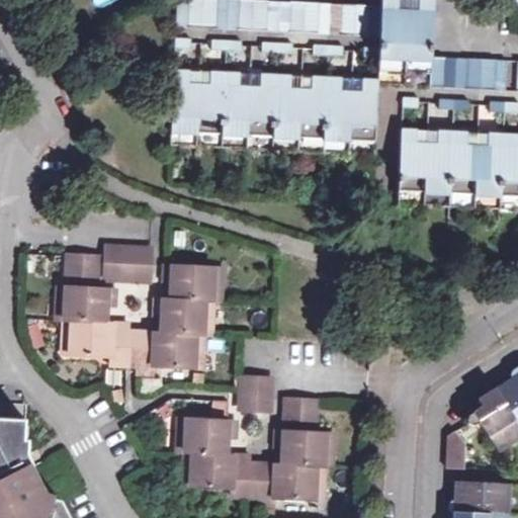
[(379,34),(381,4),(367,3),(293,0),(178,0),(177,25),(379,34)]
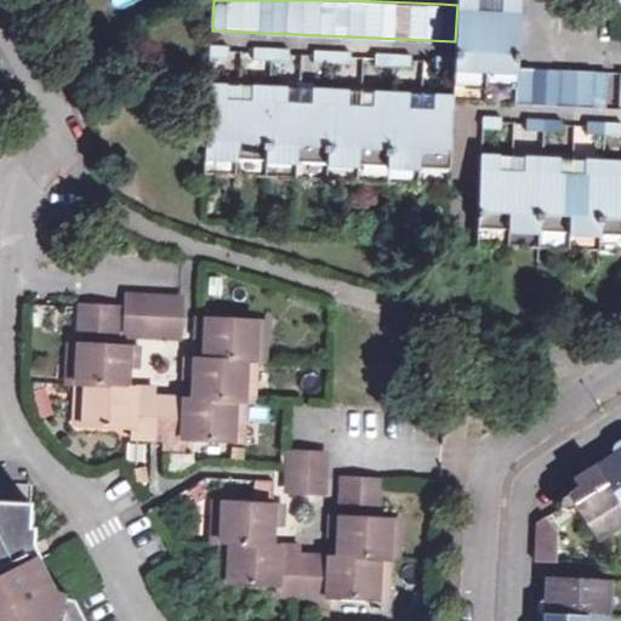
[(457,0),(457,5),(455,41),(454,57),(436,56),(434,69),(454,70),(512,74),(513,67),(517,0),(457,0)]
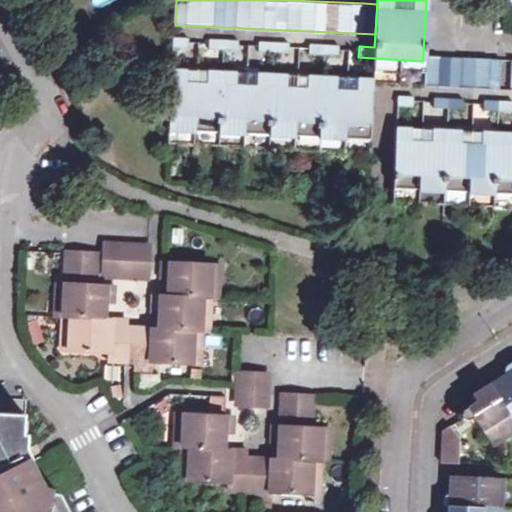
[(187,48),(187,36),(173,36),(173,48),(187,48)]
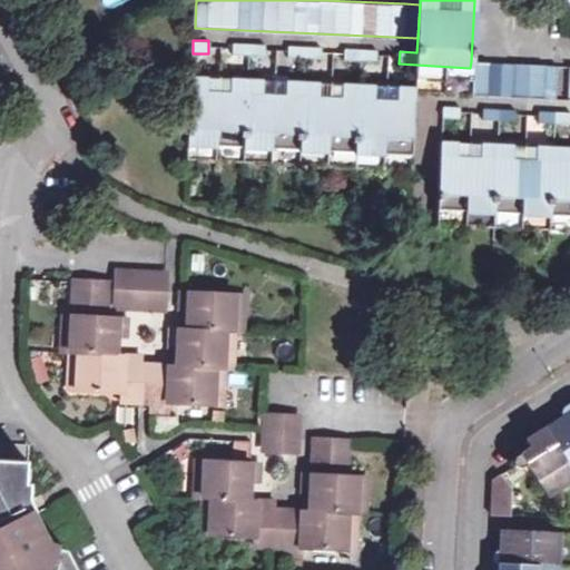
[(231,55),(263,56),(263,43),(232,42),(231,55)]
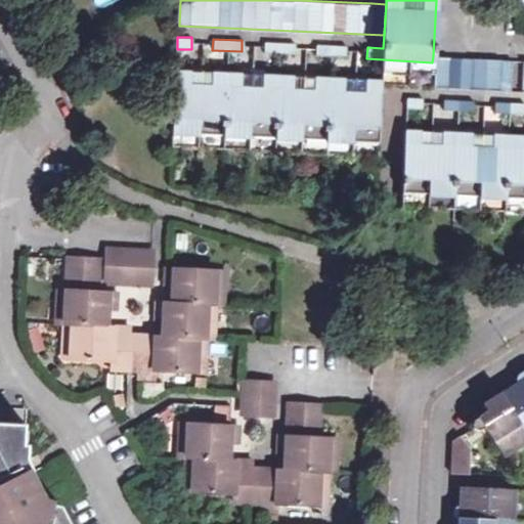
[(264,53),(292,54),(293,43),(264,42),(264,53)]
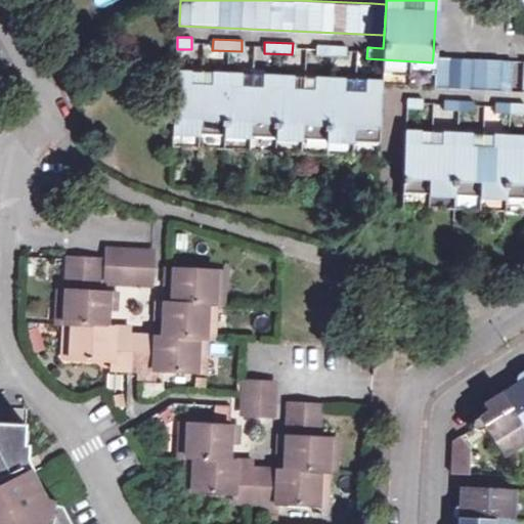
[(316,55),(344,57),(344,46),(316,44),(316,55)]
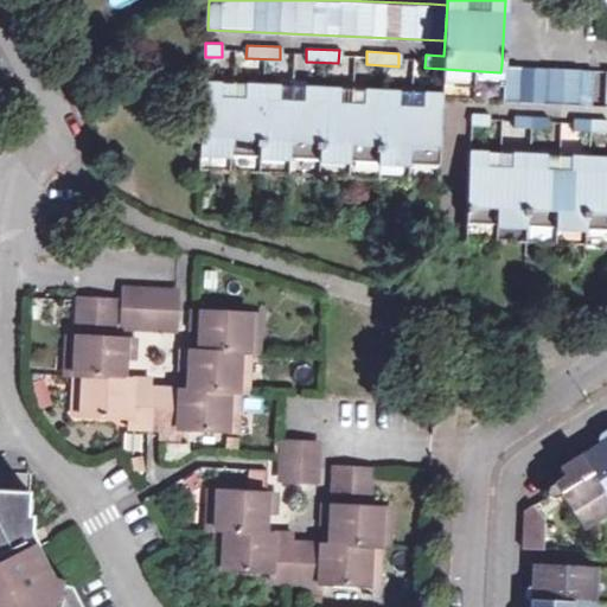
[(606,71),(502,65),(500,72),(499,101),(516,102),(606,107),(606,71)]
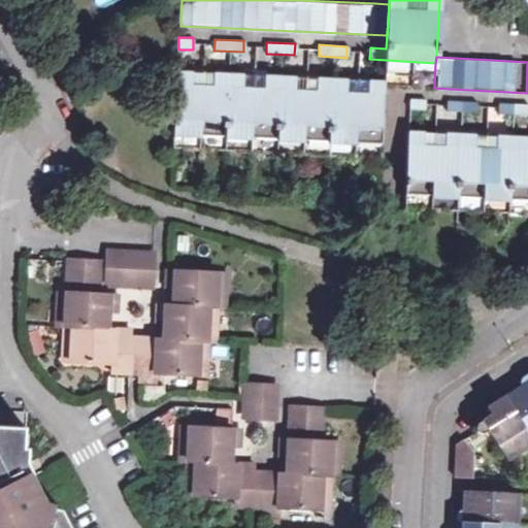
[(435,63),(386,60),(385,81),(384,85),(434,88),(435,63)]
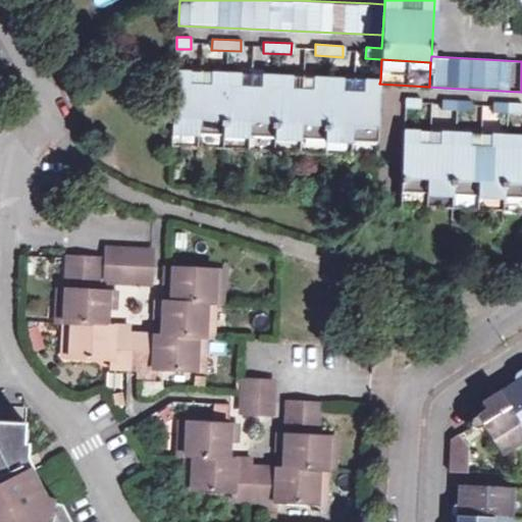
[(175,68),(172,129),(196,132),(221,133),(248,135),(272,136),(299,138),(323,139),(350,141),(376,142),(379,84),(380,81),(175,68)]
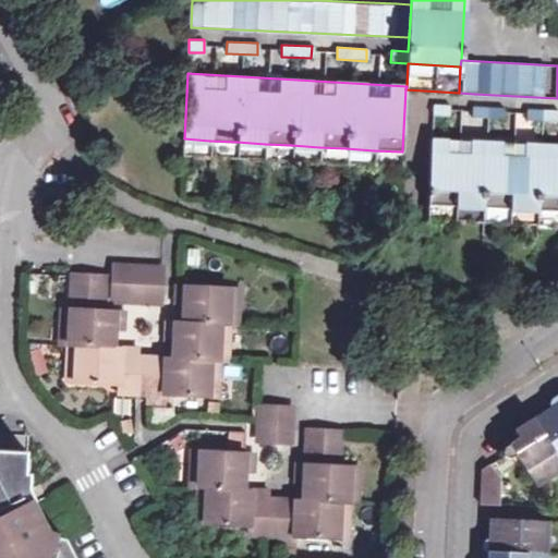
[(449,118),(450,106),(433,105),(433,117),(449,118)]
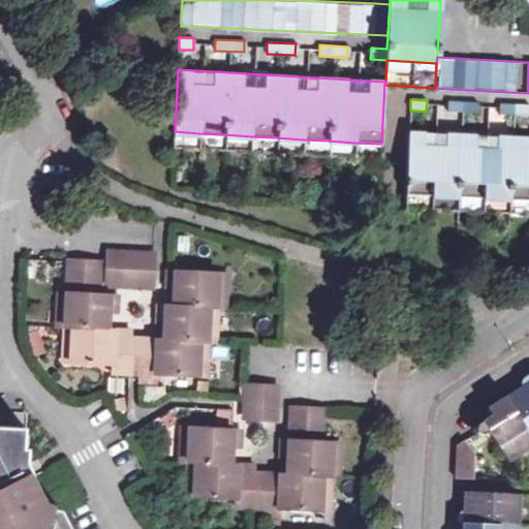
[(446,113),(477,114),(478,103),(447,101),(446,113)]
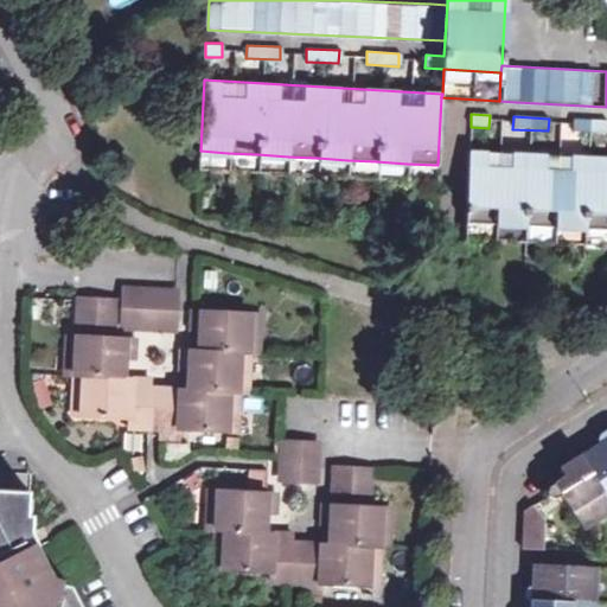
[(572,132),(606,134),(606,121),(573,120),(572,132)]
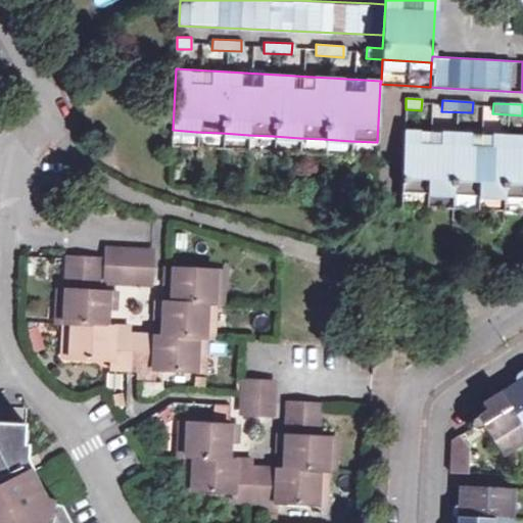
[(196,132),(173,130),(172,144),(195,146),(196,132)]
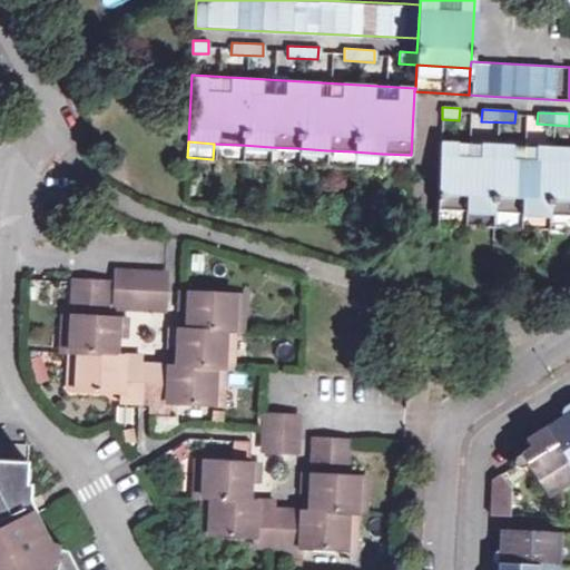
[(569,216),(569,149),(441,143),(436,208),(463,210),(493,212),(521,214),(549,215),(569,216)]
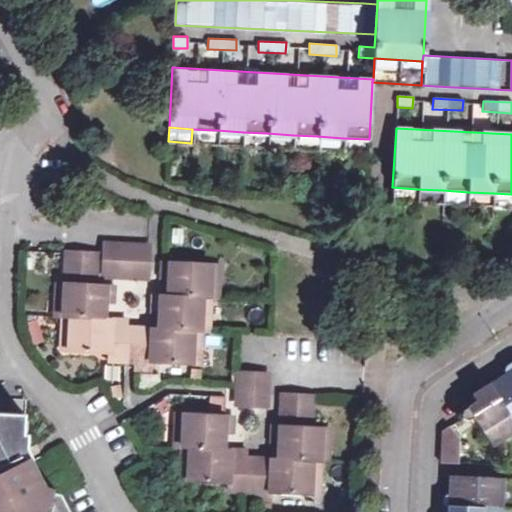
[(216,144),(217,130),(192,129),(191,143),(216,144)]
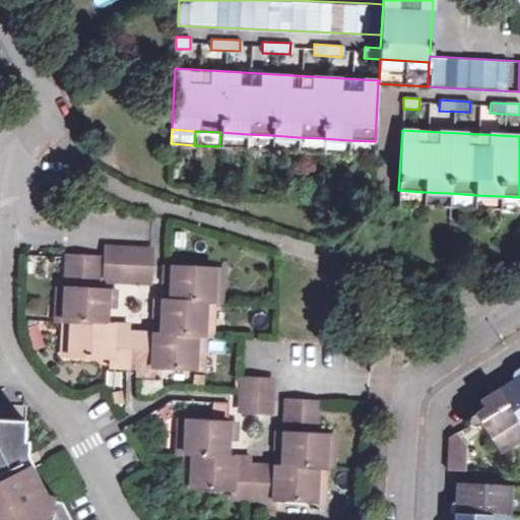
[(246,148),(247,134),(220,132),(219,146),(246,148)]
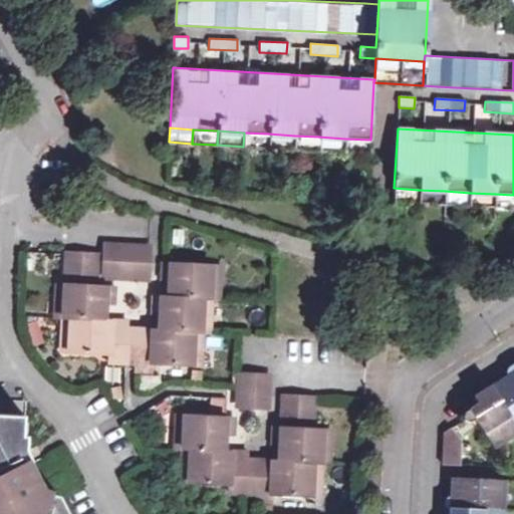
[(267,148),(268,134),(244,133),(243,147),(267,148)]
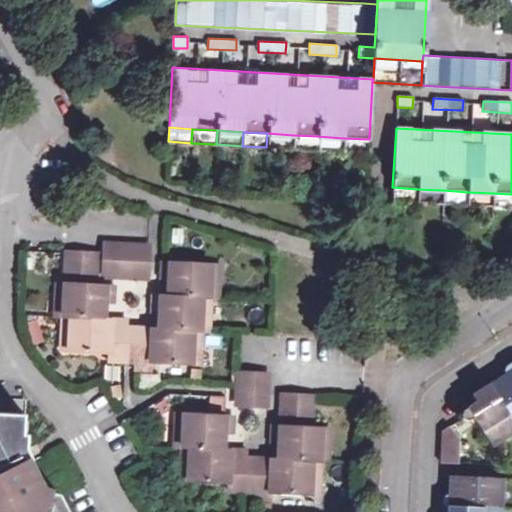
[(292,149),(293,135),(267,133),(266,147),(292,149)]
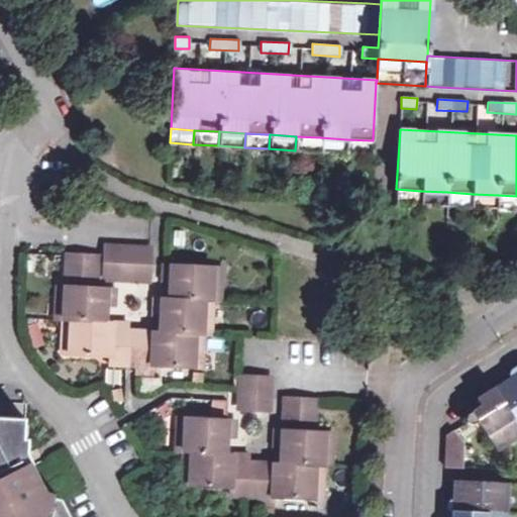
[(319,151),(320,137),(296,136),(295,150),(319,151)]
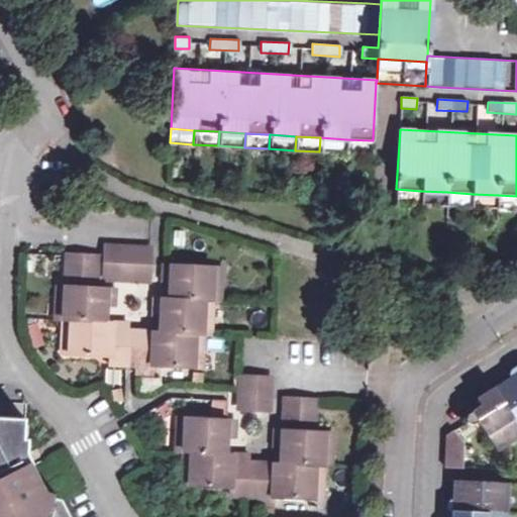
[(345,153),(346,139),(320,137),(319,151),(345,153)]
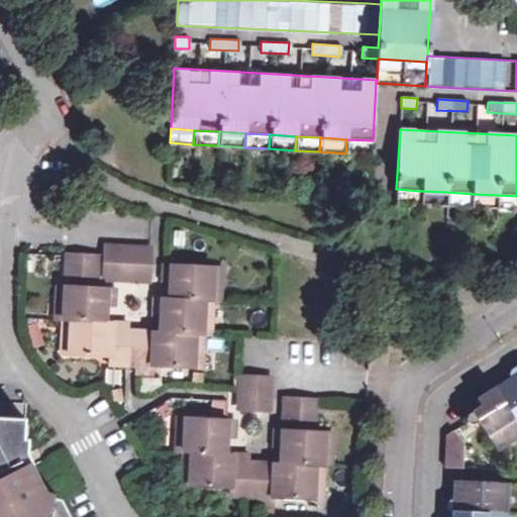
[(372,154),(373,140),(346,139),(345,153),(372,154)]
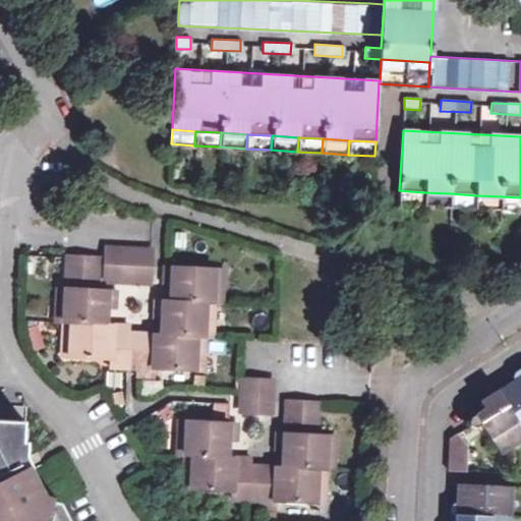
[(423,205),(423,192),(399,190),(399,203),(423,205)]
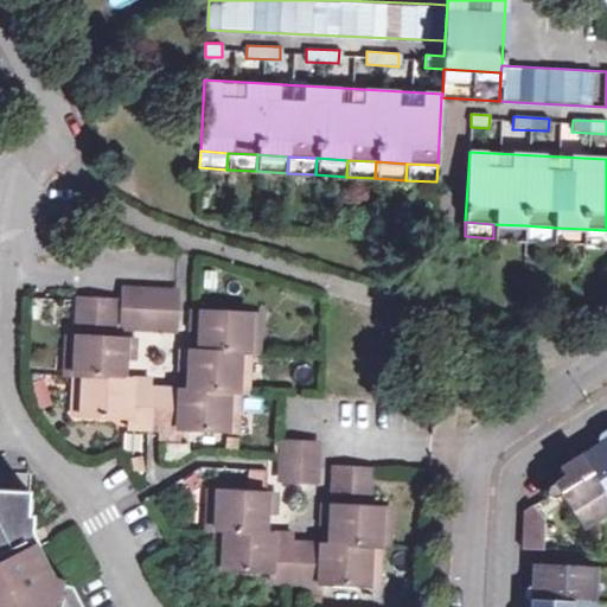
[(525,240),(525,225),(493,224),(493,238),(525,240)]
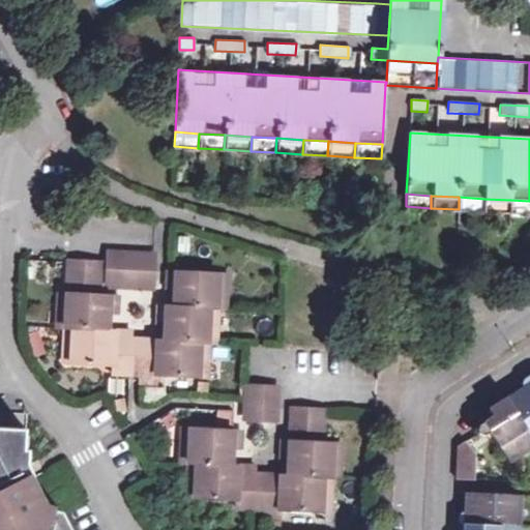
[(483,210),(484,199),(459,197),(459,209),(483,210)]
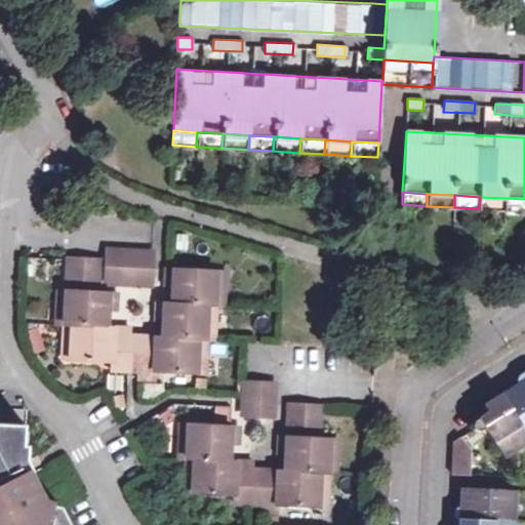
[(505,210),(506,198),(480,197),(479,208),(505,210)]
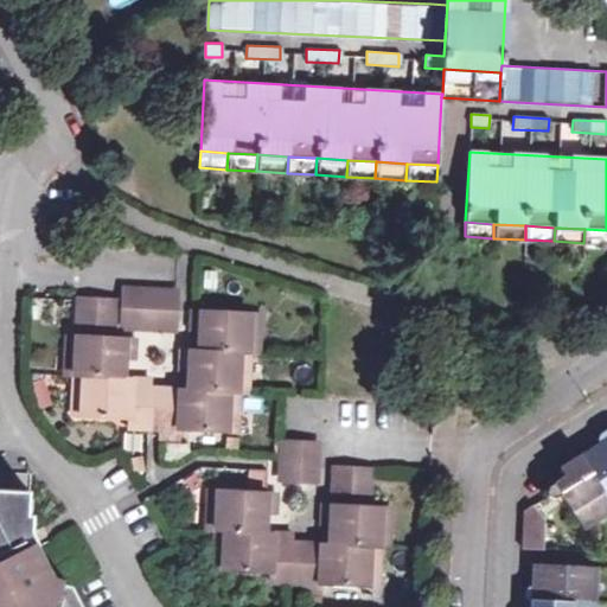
[(606,244),(606,230),(585,229),(583,243),(606,244)]
